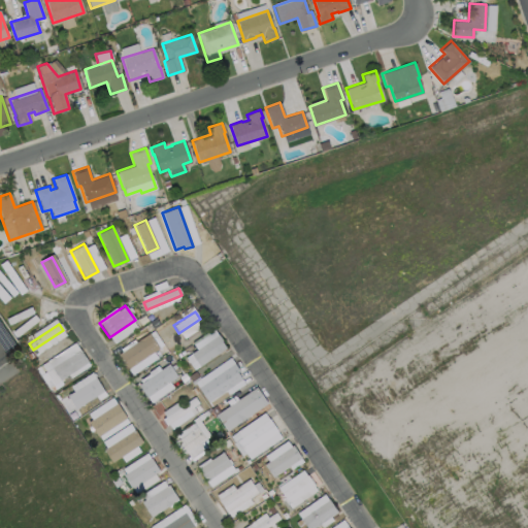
[(158,348),(127,369),(117,354),(149,333),(158,348)]
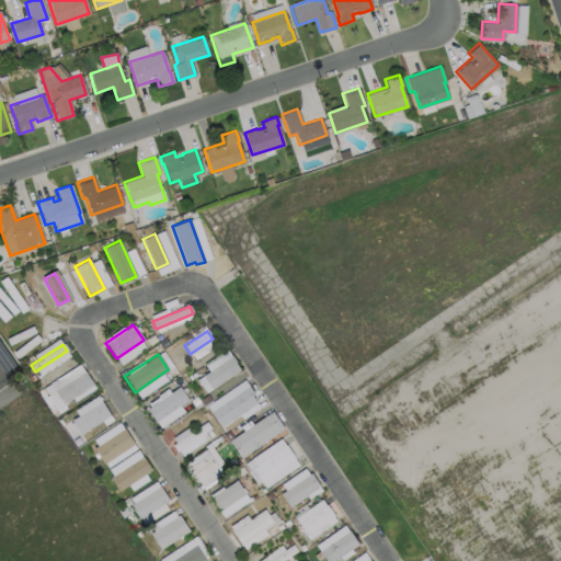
[(239,369),(210,389),(202,376),(231,355),(236,362),(235,363),(239,369)]
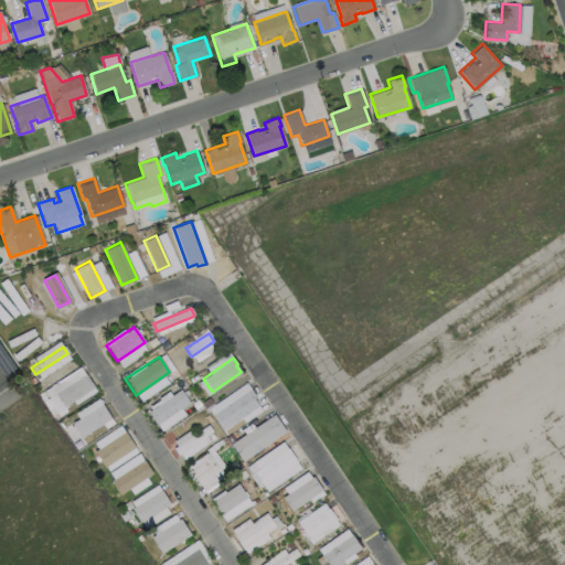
[(95,386),(63,407),(54,394),(85,373),(95,386)]
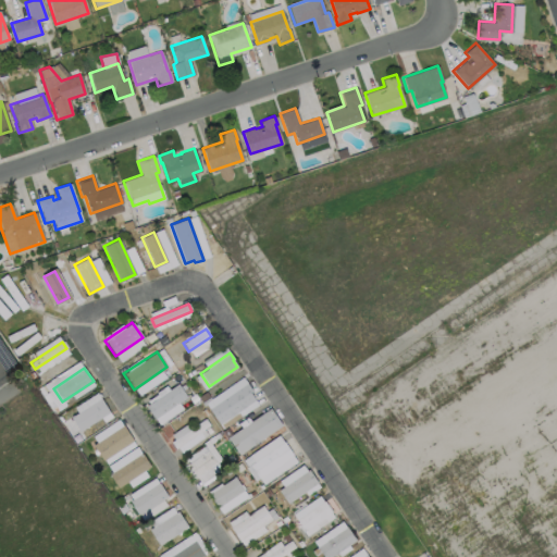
[(183,383),(187,391),(184,393),(186,397),(153,419),(145,405),(177,383),(178,386),(183,383)]
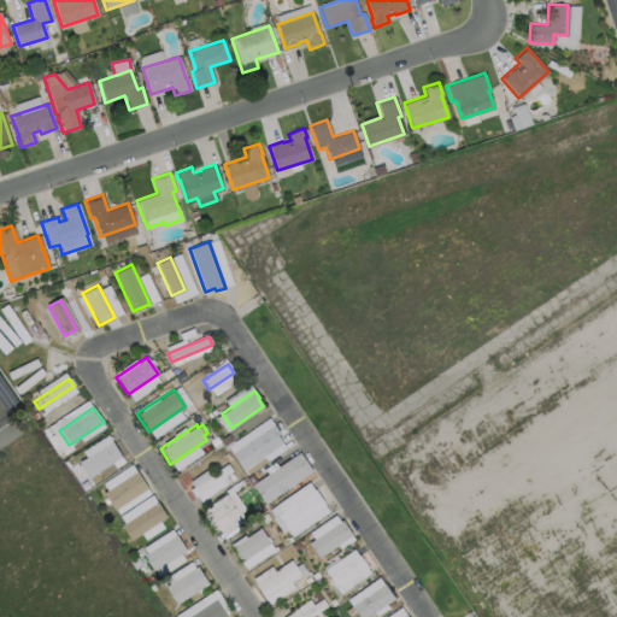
[(278,433),(236,463),(230,453),(272,424),(278,433)]
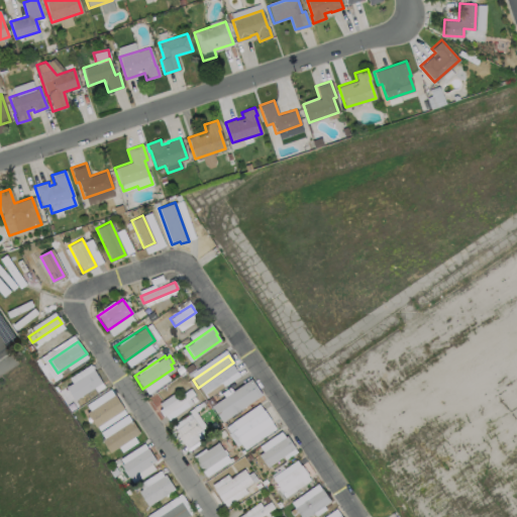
[(101,383),(74,401),(65,388),(92,370),(101,383)]
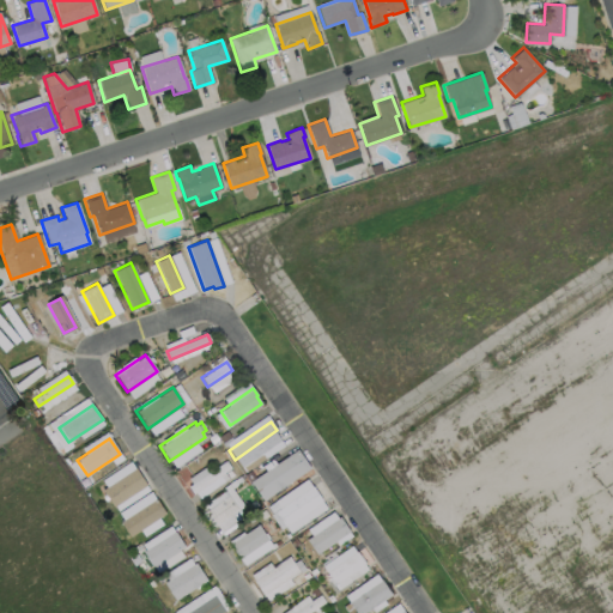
[(309,468),(262,501),(249,481),(296,449),(309,468)]
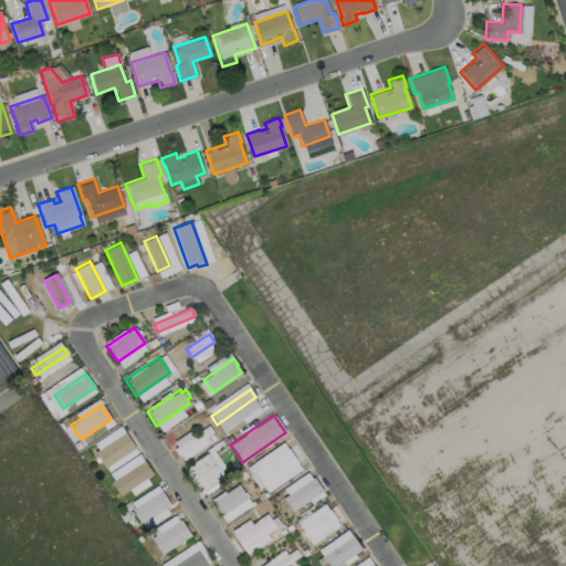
[(212,432),(178,456),(173,449),(208,425),(212,432)]
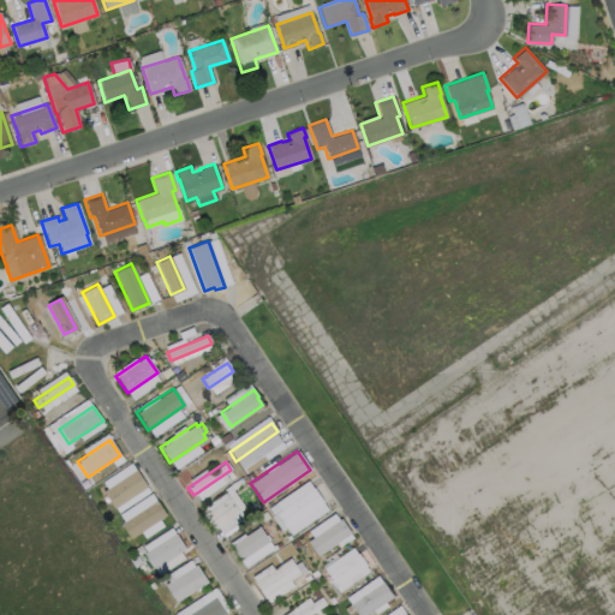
[(147,487),(113,508),(101,491),(135,470),(147,487)]
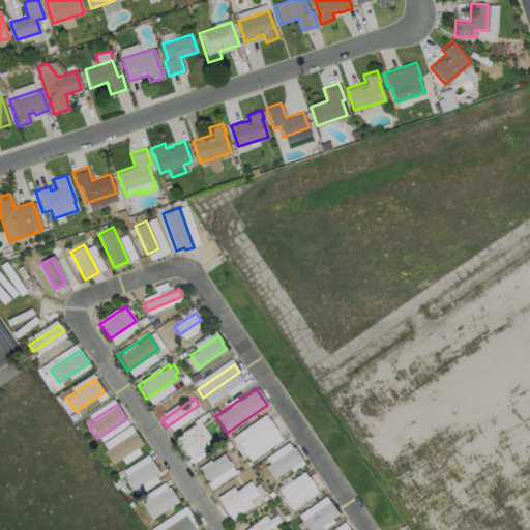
[(277,434),(245,455),(237,443),(269,421),(277,434)]
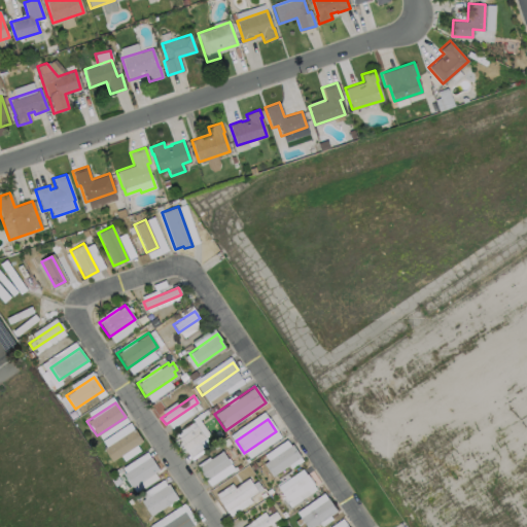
[(205,438),(185,452),(176,440),(196,426),(205,438)]
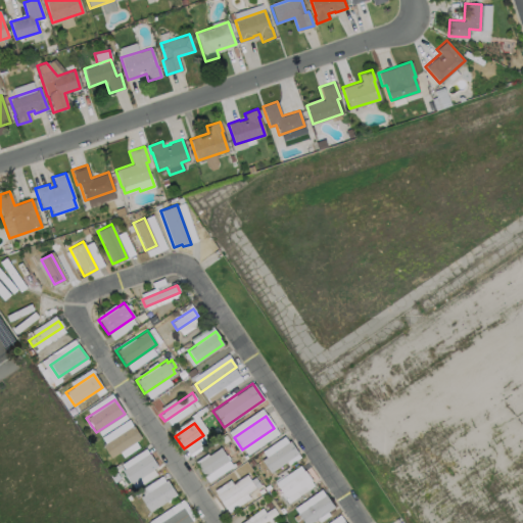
[(141,438),(110,459),(102,445),(133,426),(141,438)]
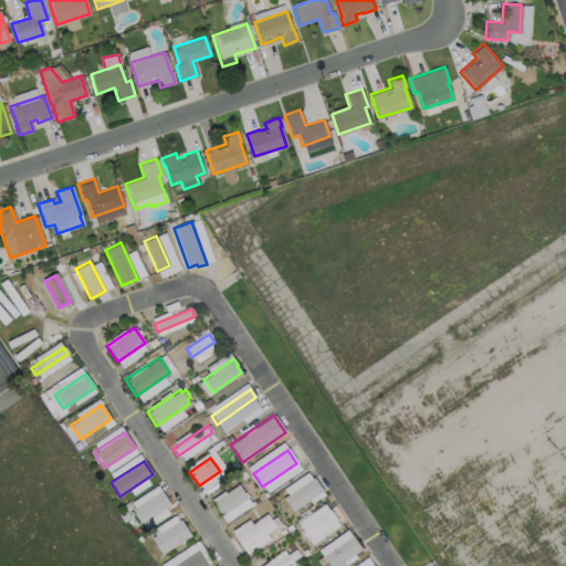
[(322,491),(291,512),(282,499),(312,478),(322,491)]
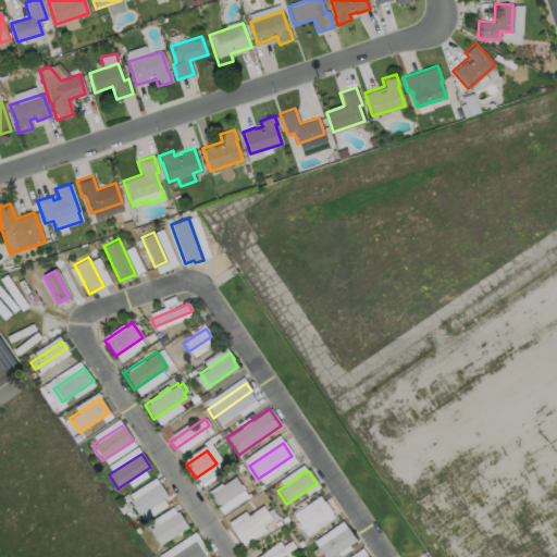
[(243,490),(217,508),(212,502),(212,500),(208,494),(234,477),(243,490)]
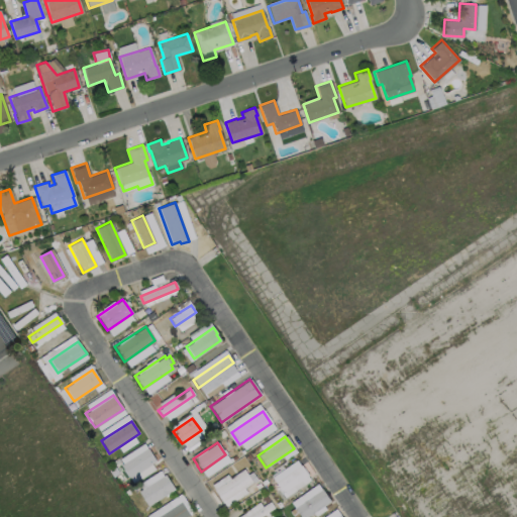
[(151,464),(129,479),(121,466),(147,448),(156,461),(150,463),(151,464)]
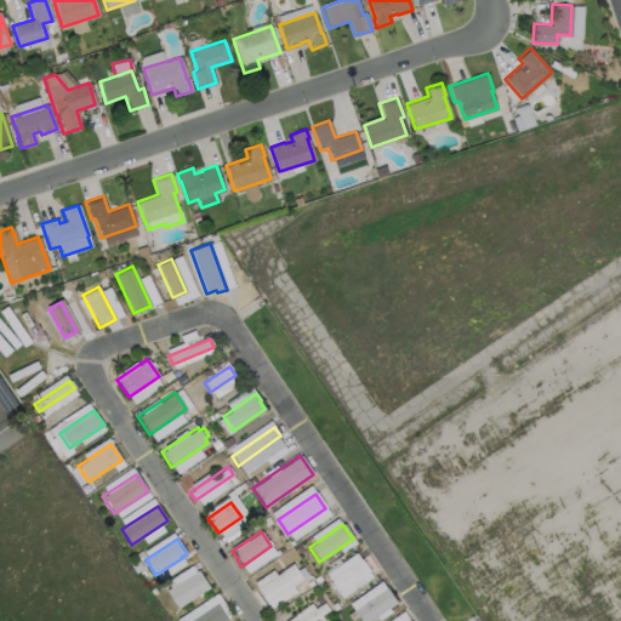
[(369,571),(339,592),(330,580),(360,559),(369,571)]
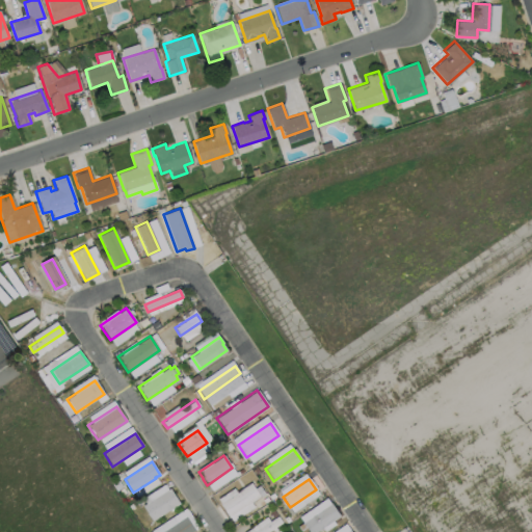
[(250,483),(254,488),(259,485),(264,494),(228,516),(218,503),(250,483)]
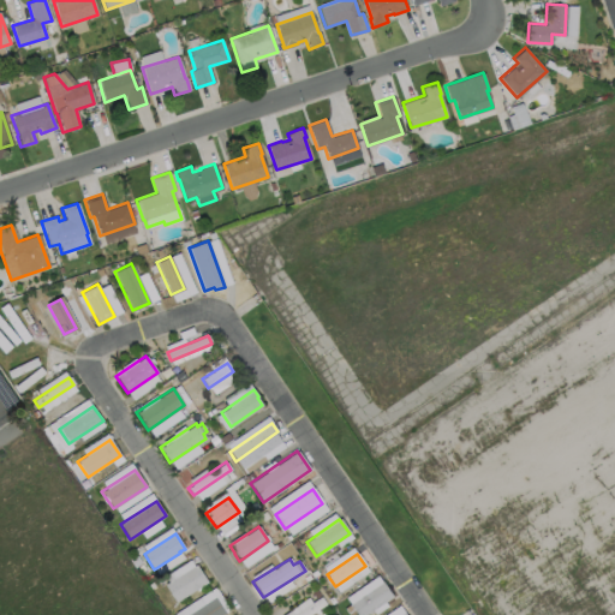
[(167,581),(163,575),(189,560),(193,566),(195,565),(207,583),(174,602),(163,585),(167,581)]
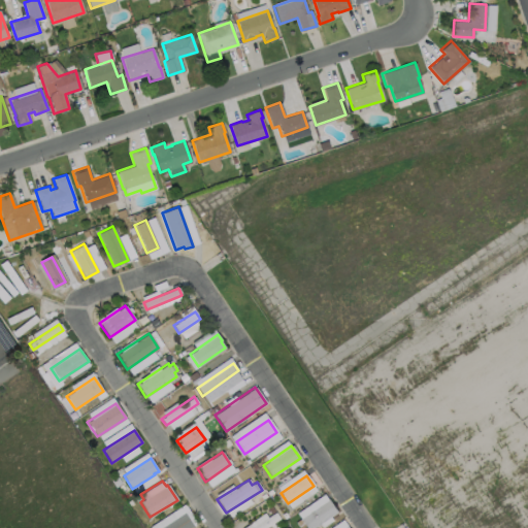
[(336,513),(312,527),(305,527),(299,519),(327,500),(336,513)]
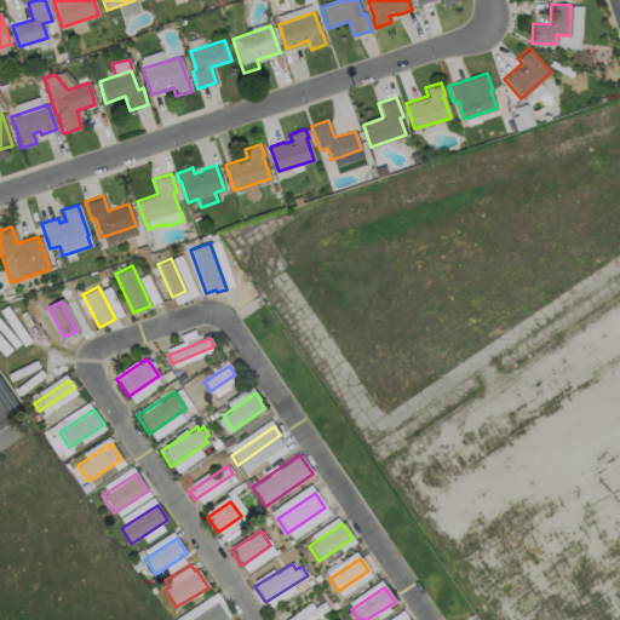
[(227,618),(223,619),(189,619),(216,602),(227,618)]
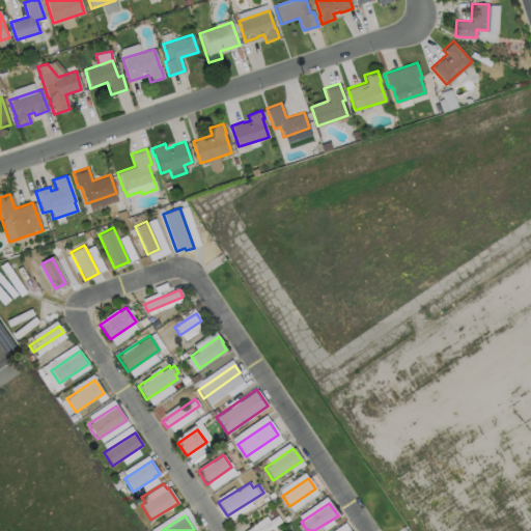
[(280,522),(266,530),(252,530),(276,515),(280,522)]
